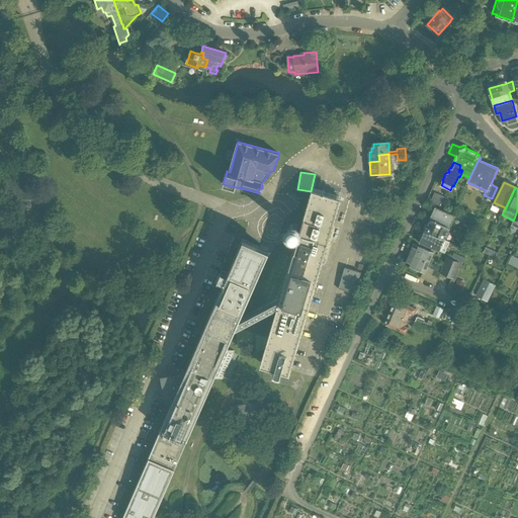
[(219,279),(224,282),(185,372),(186,372),(189,373),(187,376),(189,377),(193,379),(189,389),(190,384),(189,378),(182,379),(181,376),(165,379),(167,394),(173,393),(174,399),(175,403),(172,402),(122,517),(154,517),(216,376),(223,379),(224,377),(235,351),(227,348),(236,328),(280,305),(263,363),(276,367),(274,373),(280,375),(282,368),(289,370),(340,196),(314,189),(301,229),(298,229),(298,227),(296,225),(293,224),(290,225),(289,230),(287,230),(291,238),(291,239),(290,239),(290,240),(290,241),(290,242),(291,242),(291,243),(292,243),(293,243),(296,248),(282,297),(240,319),(266,258),(259,257),(261,247),(243,240),(228,273),(223,270),(219,279)]
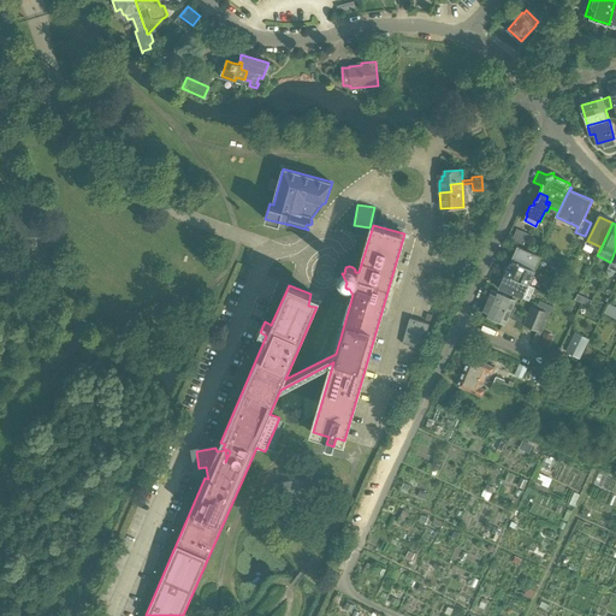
[(457,232),(446,227),(444,234),(455,238),(457,232)]
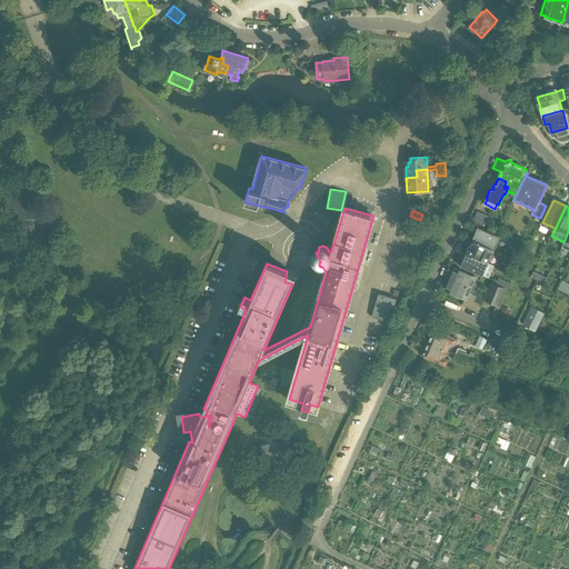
[(479,218),(477,225),(486,228),(489,221),(479,218)]
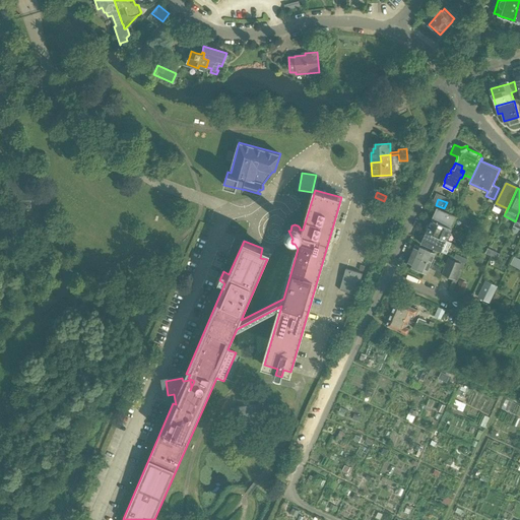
[(457,216),(437,207),(432,218),(452,228),(457,216)]
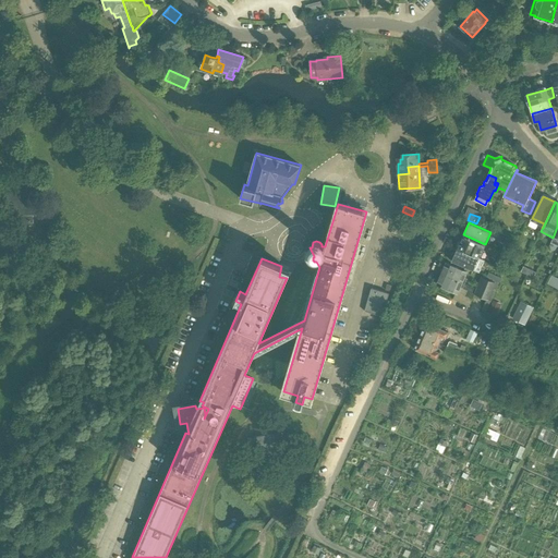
[(485,244),(463,234),(458,247),(480,257),(485,244)]
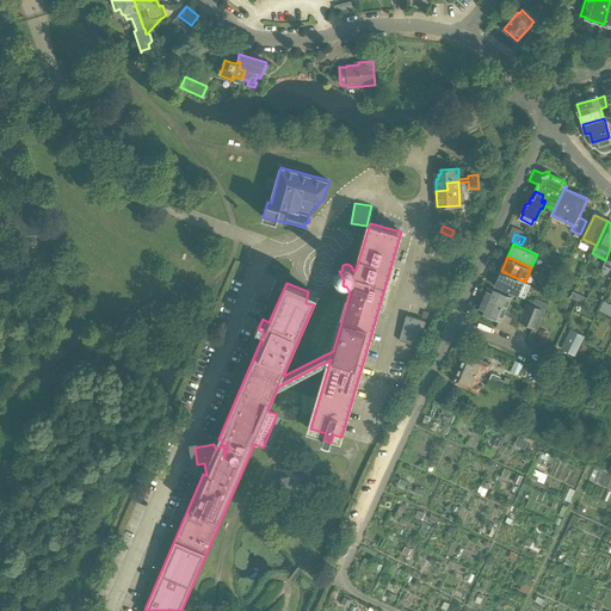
[(501,271),(495,285),(511,292),(518,296),(525,282),(501,271)]
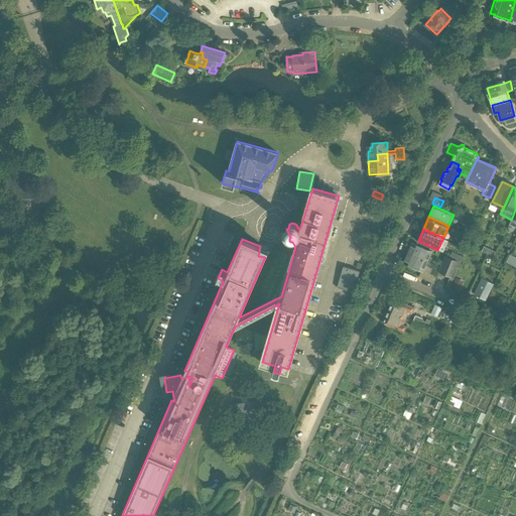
[(429,250),(412,243),(408,252),(430,262),(432,258),(429,257),(431,253),(435,254),(437,250),(431,247),(429,250)]
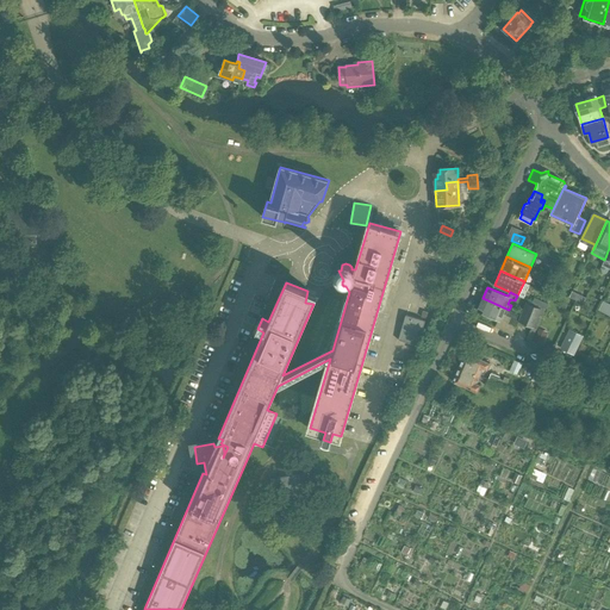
[(572,291),(570,297),(584,302),(586,296),(572,291)]
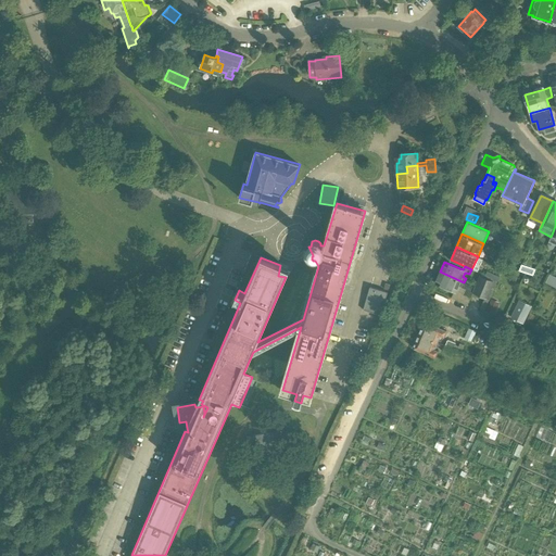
[(470,298),(475,288),(464,282),(440,272),(434,282),(456,292),(458,287),(466,290),(463,294),(470,298)]
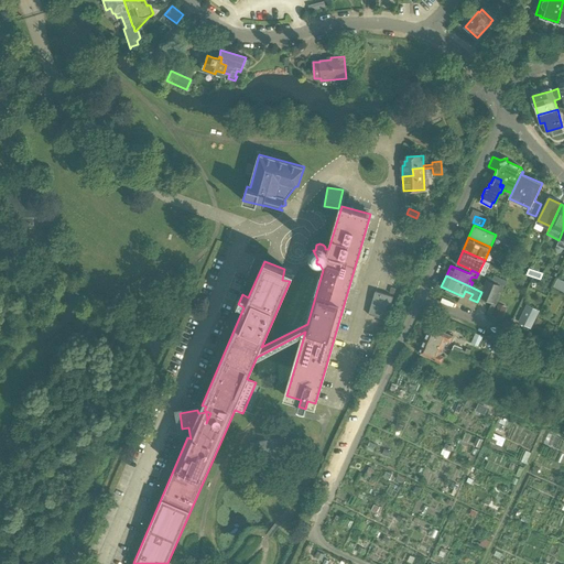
[(563,280),(557,277),(554,285),(563,290),(563,280)]
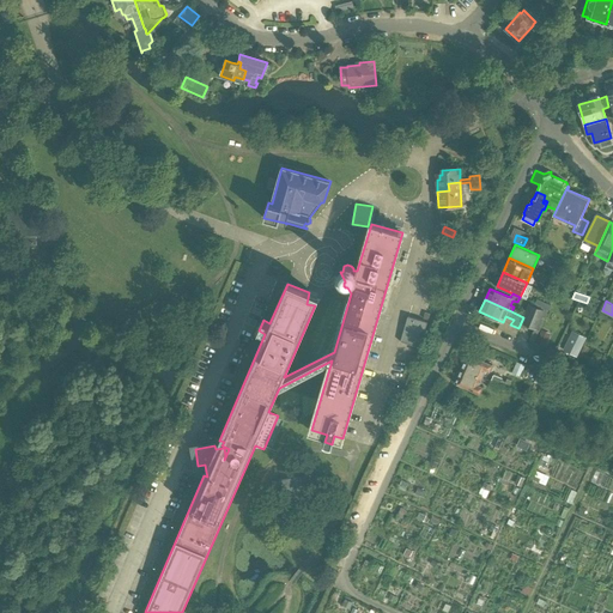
[(534,305),(529,304),(522,323),(540,331),(548,309),(535,303),(534,305)]
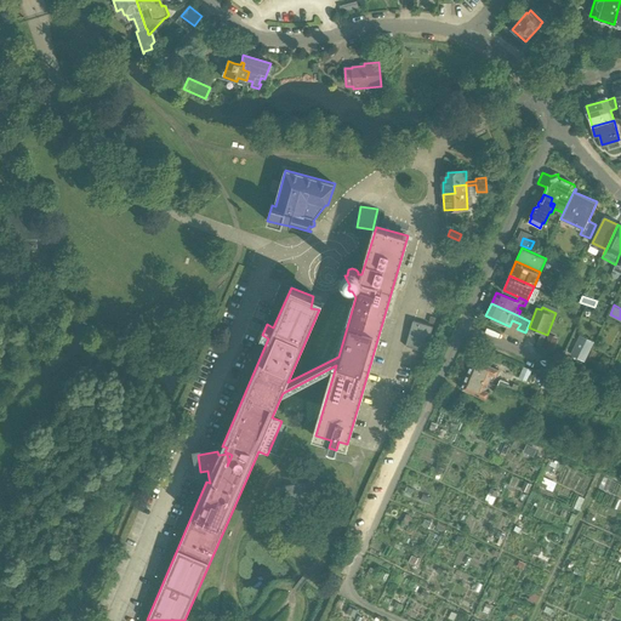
[(414,320),(406,347),(426,352),(433,326),(414,320)]
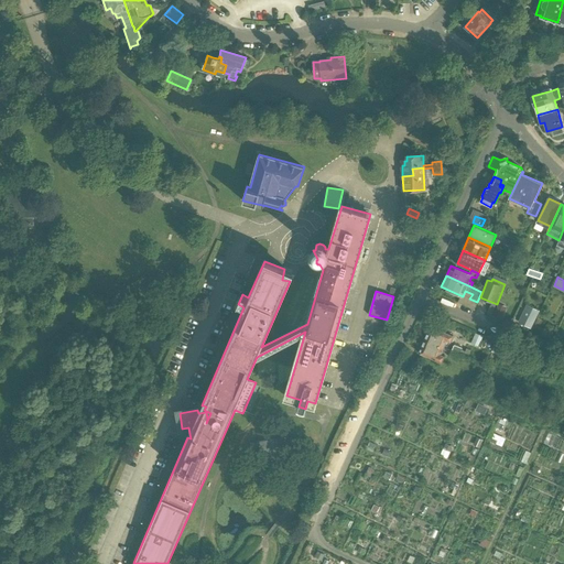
[(531,328),(539,311),(527,304),(518,323),(531,328)]
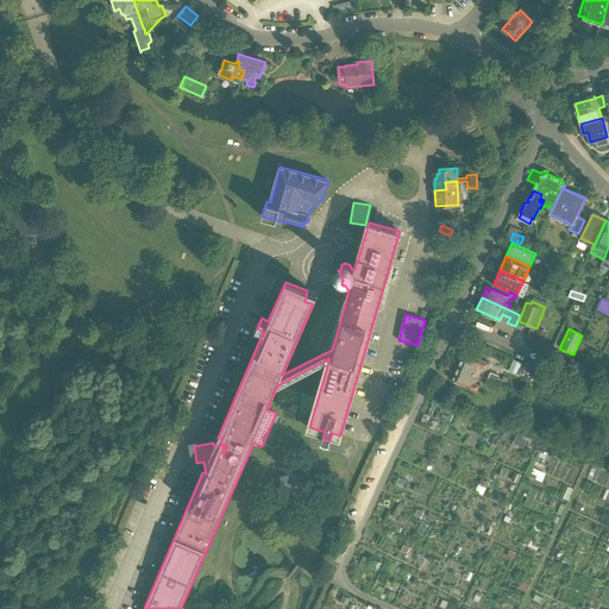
[(540,344),(544,336),(535,332),(532,340),(535,341),(539,344),(540,343),(540,344)]
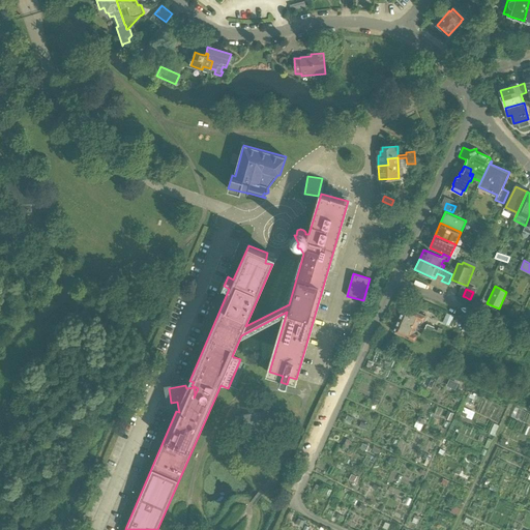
[(427,316),(404,306),(399,319),(417,327),(420,320),(423,322),(427,316)]
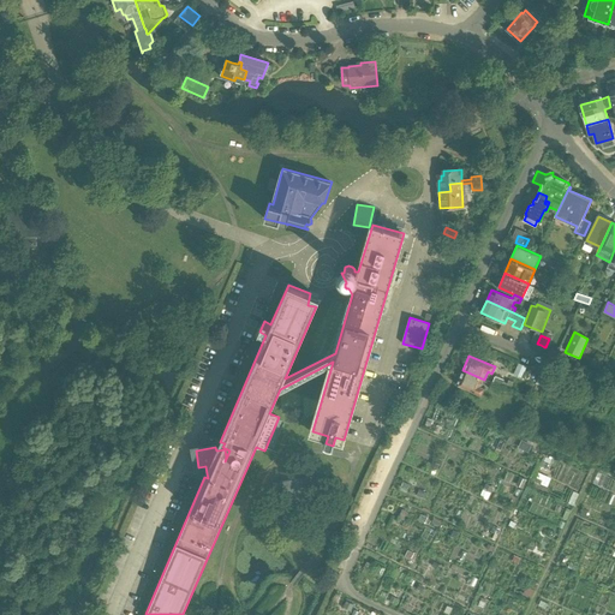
[(527,368),(519,364),(514,375),(521,378),(527,368)]
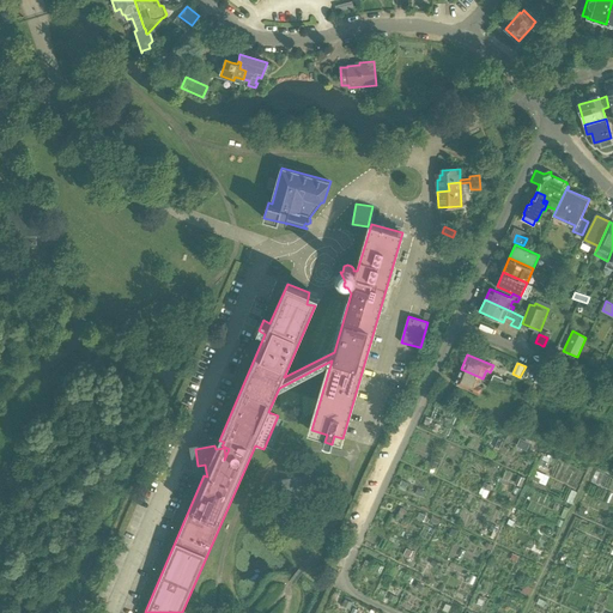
[(483,378),(461,369),(455,383),(480,394),(484,387),(480,386),(483,378)]
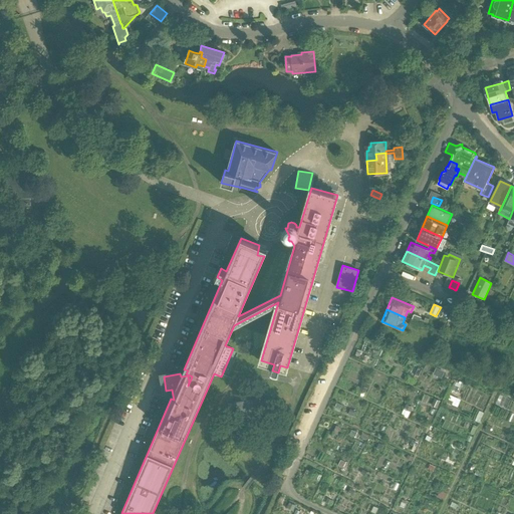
[(414,314),(412,319),(423,324),(427,326),(429,319),(426,318),(424,320),(421,319),(422,317),(414,314)]
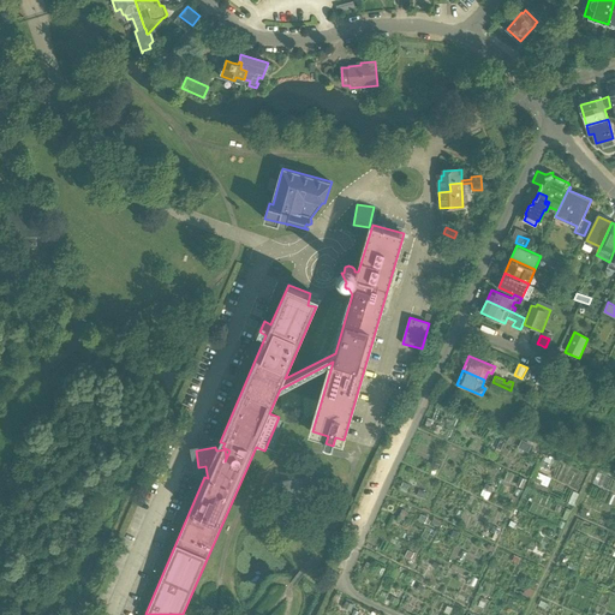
[(503,393),(505,392),(518,398),(519,395),(506,389),(506,388),(493,382),(490,389),(499,393),(500,392),(503,393)]
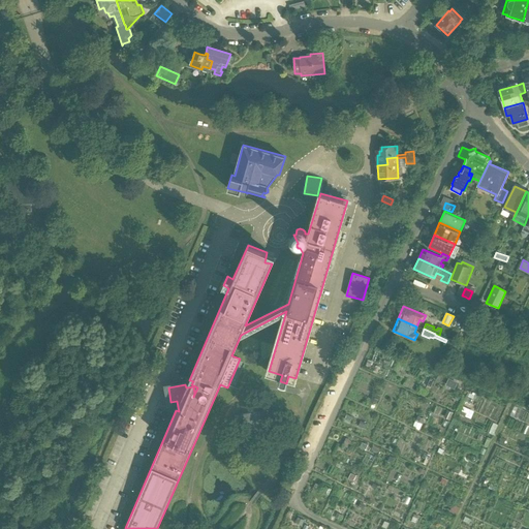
[(252,406),(253,414),(240,417),(244,441),(277,435),(273,411),(259,413),(257,405),(252,406)]
